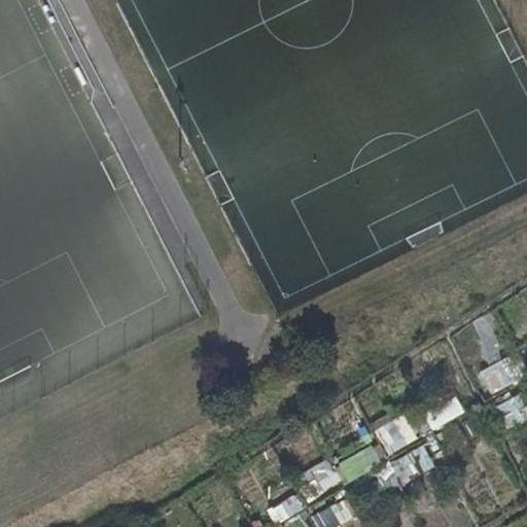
[(526,348),(479,377),(490,396),(526,375),(526,374),(526,373),(526,372),(526,348)]
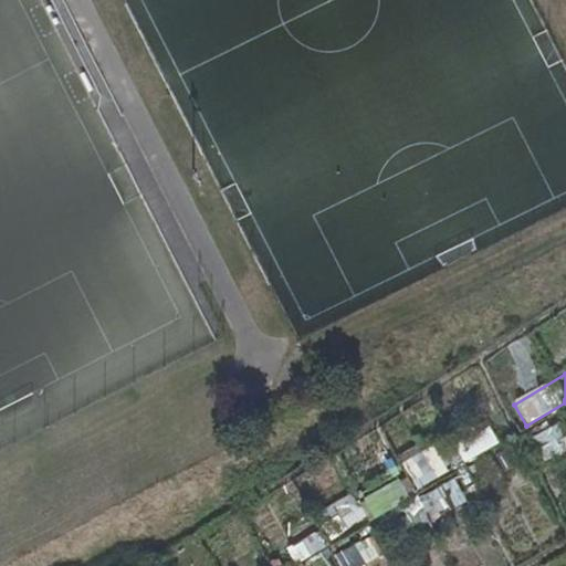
[(453,442),(461,461),(498,446),(490,427),(453,442)]
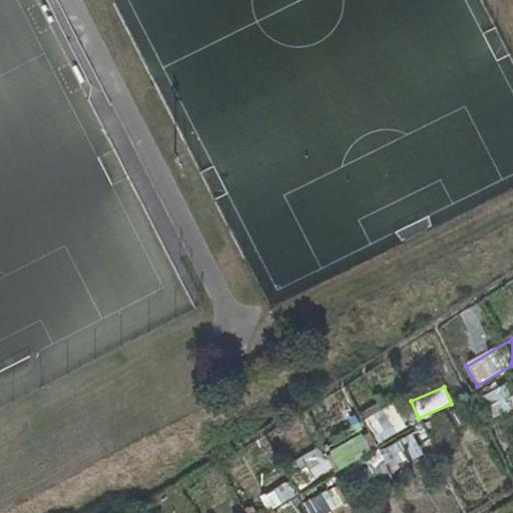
[(482,393),(487,415),(511,409),(506,387),(482,393)]
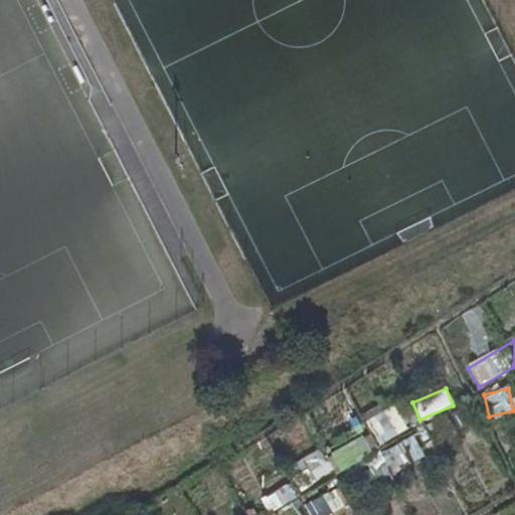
[(364,420),(378,445),(407,428),(393,404),(364,420)]
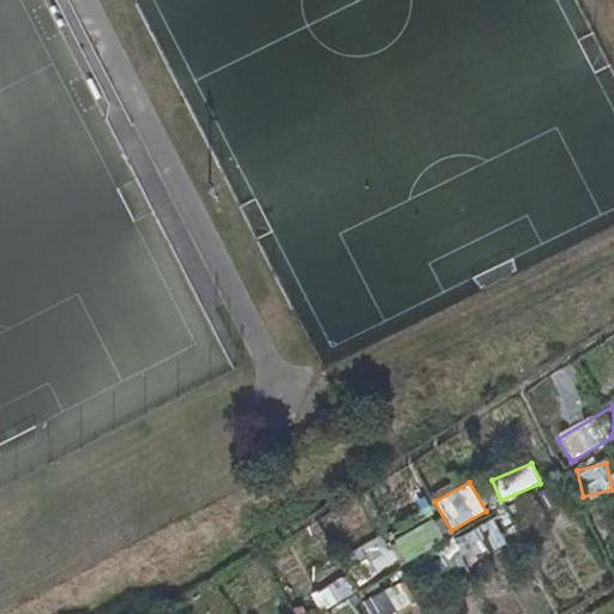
[(491,518),(439,548),(452,571),(504,541),(491,518)]
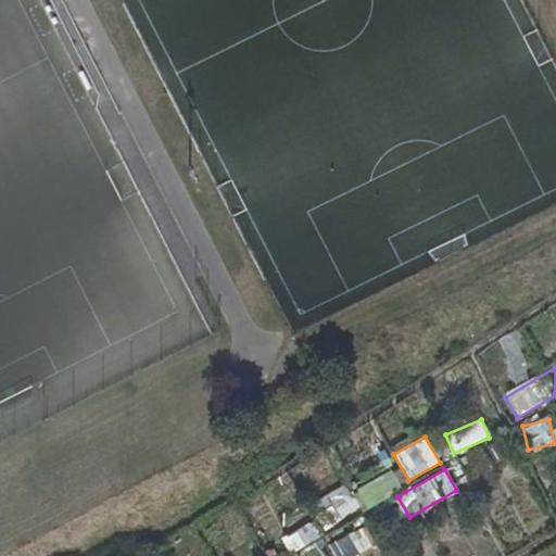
[(310,504),(323,528),(358,508),(345,484),(310,504)]
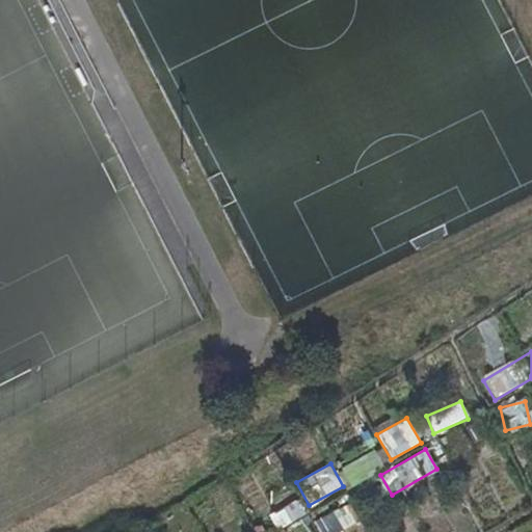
[(297,498),(268,516),(277,531),(307,512),(297,498)]
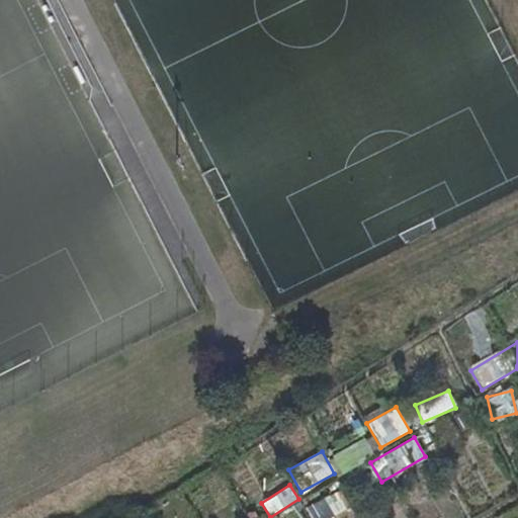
[(306,507),(311,517),(331,517),(349,509),(339,490),(306,507)]
